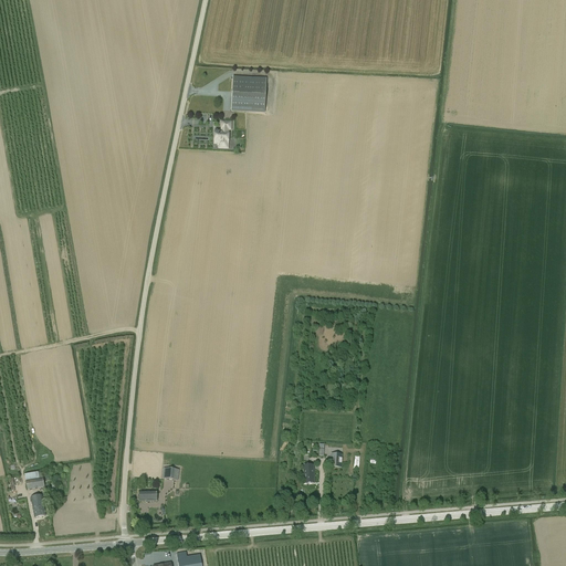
[(264,113),(266,80),(233,79),(231,112),(264,113)]
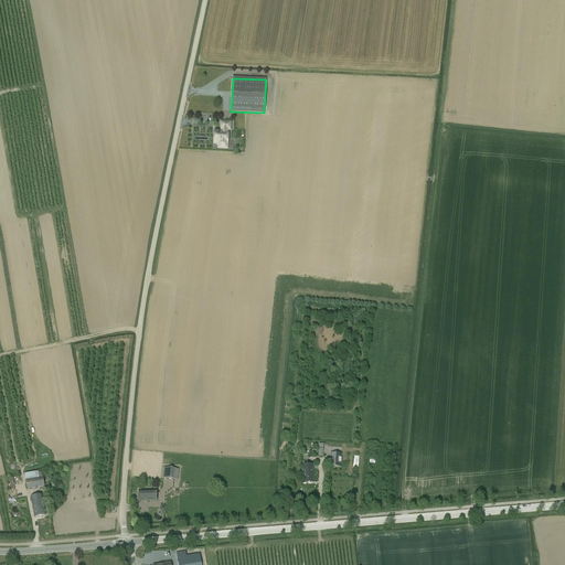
[(227,132),(227,130),(230,130),(231,123),(222,123),(221,130),(222,130),(222,132),(214,132),(214,137),(213,138),(213,140),(214,141),(214,144),(219,144),(219,149),(227,149),(228,132),(227,132)]
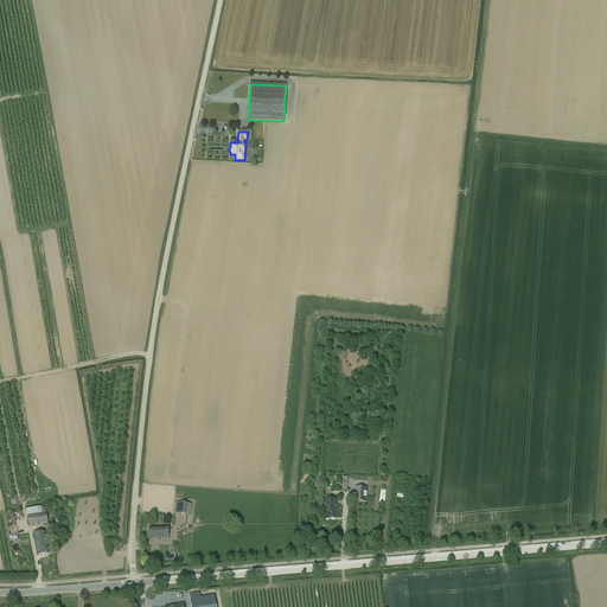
[(355,487),(353,502),(366,503),(366,487),(355,487)]
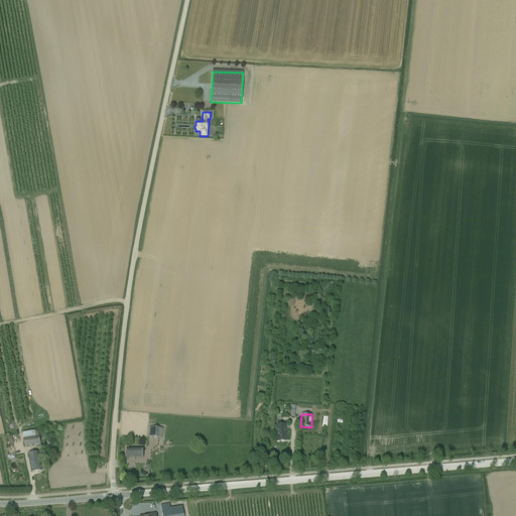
[(282,425),(281,423),(276,423),(276,425),(277,441),(286,440),(285,425),(282,425)]
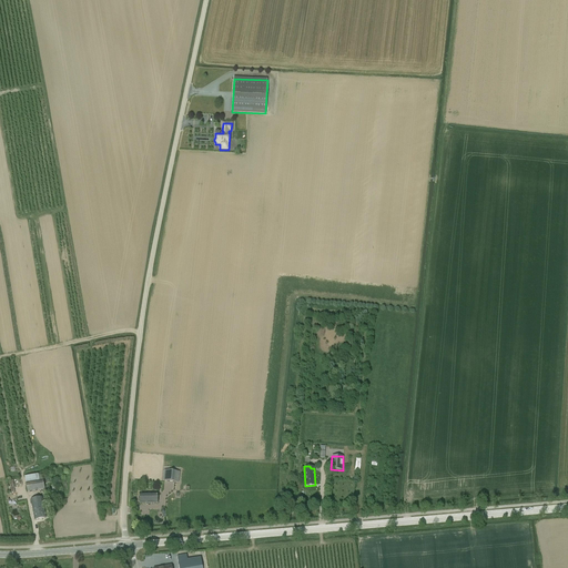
[(180,472),(164,470),(163,482),(179,483),(180,472)]
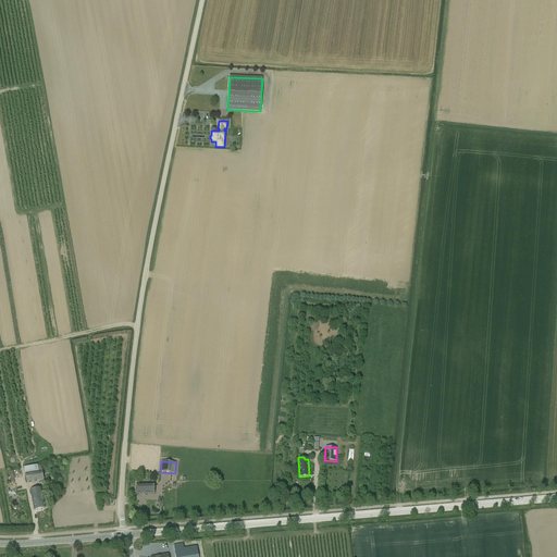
[(37,466),(37,465),(24,467),(27,483),(45,480),(42,472),(41,465),(37,466)]
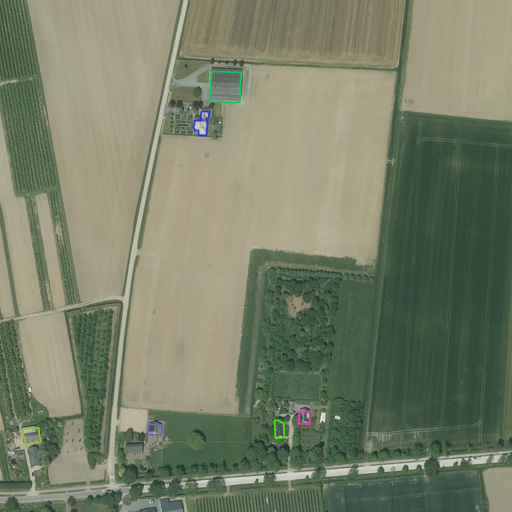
[(142,454),(142,445),(126,445),(126,454),(142,454)]
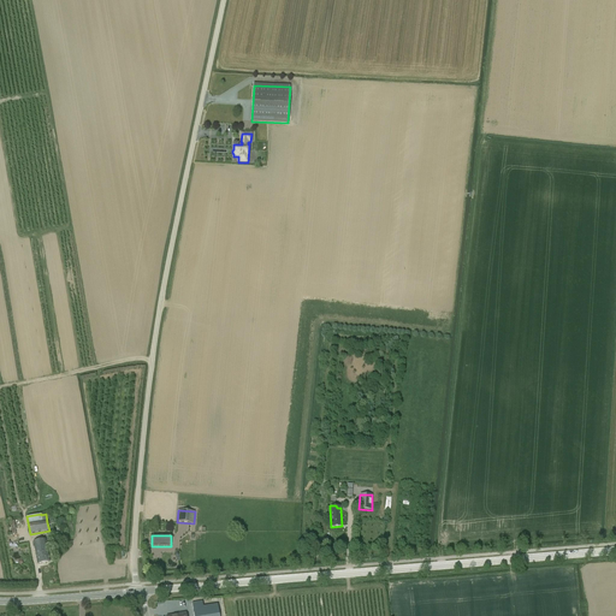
[(49,563),(45,539),(34,542),(37,564),(49,563)]
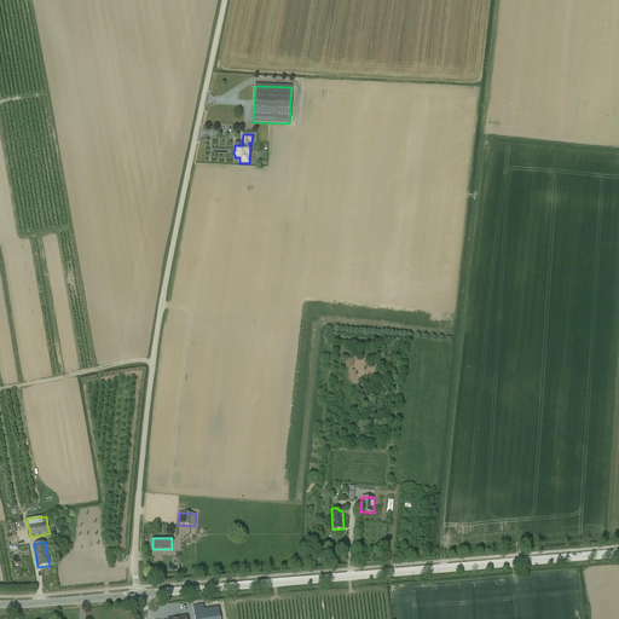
[(195,617),(194,618),(220,618),(219,607),(204,609),(203,605),(192,607),(195,617)]
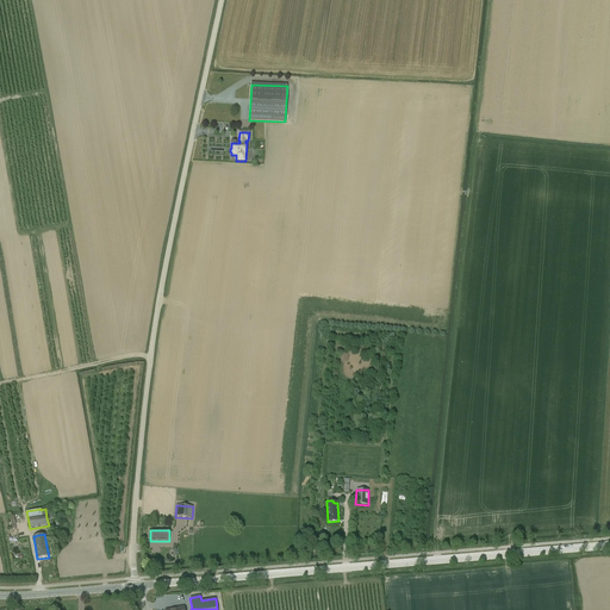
All buildings are outlined.
